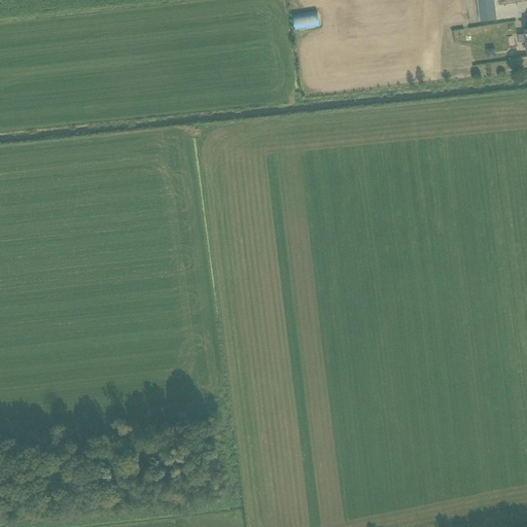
[(493,0),(477,0),(480,22),(496,20),(493,0)]
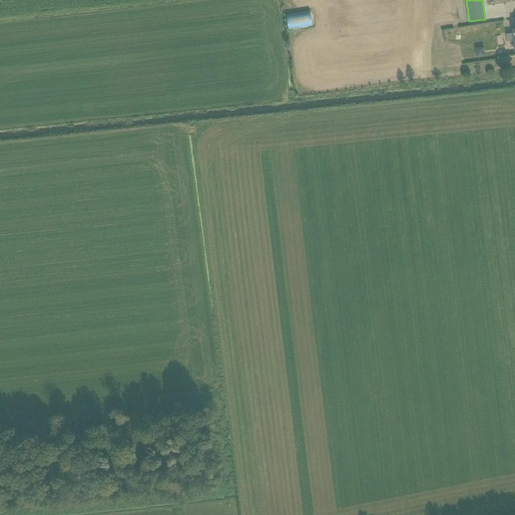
[(309,10),(286,14),(289,30),(312,26),(309,10)]
